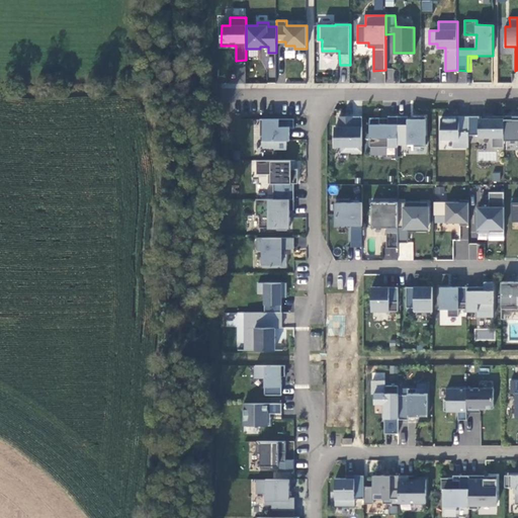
[(370,81),(381,83),(382,76),(371,74),(370,81)]
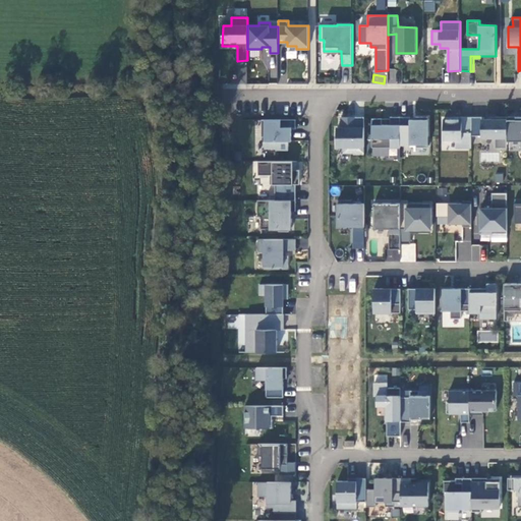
[(520,116),(507,117),(508,141),(520,140),(520,149),(520,151),(520,150),(520,116)]
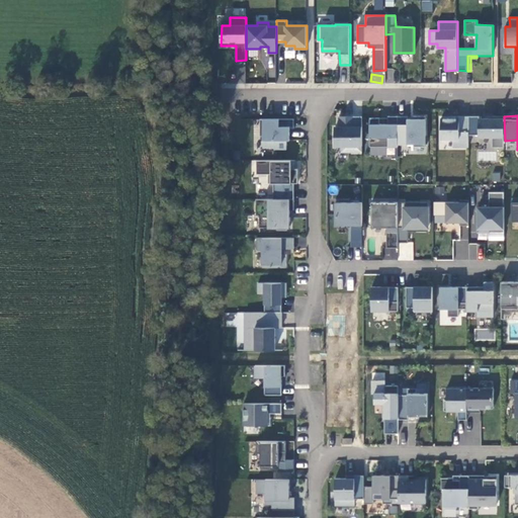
[(362,152),(362,116),(340,116),(340,126),(335,126),(335,146),(342,146),(342,152),(362,152)]
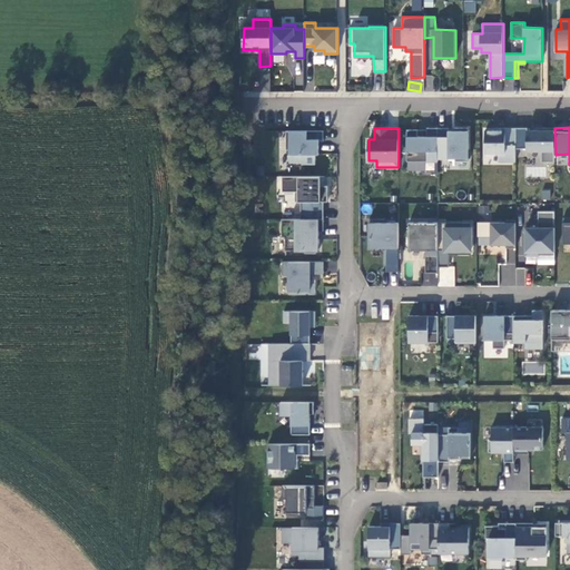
[(419,129),(408,129),(408,161),(439,161),(439,158),(439,128),(428,128),(428,137),(419,136),(419,129)]
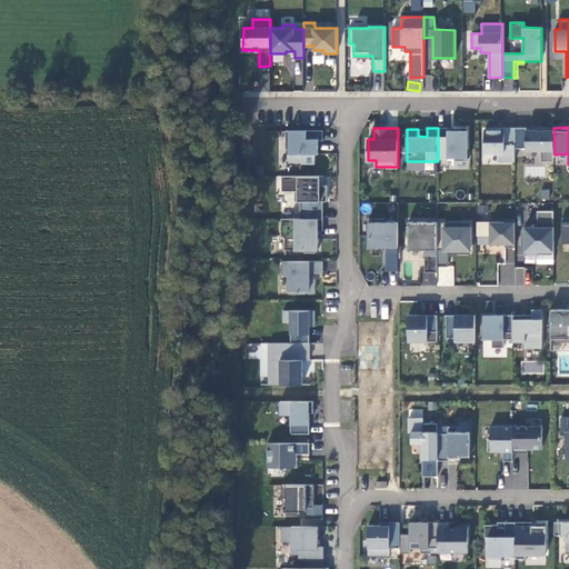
[(448,128),(438,128),(438,158),(455,158),(455,161),(468,161),(468,128),(455,128),(455,130),(448,130),(448,128)]
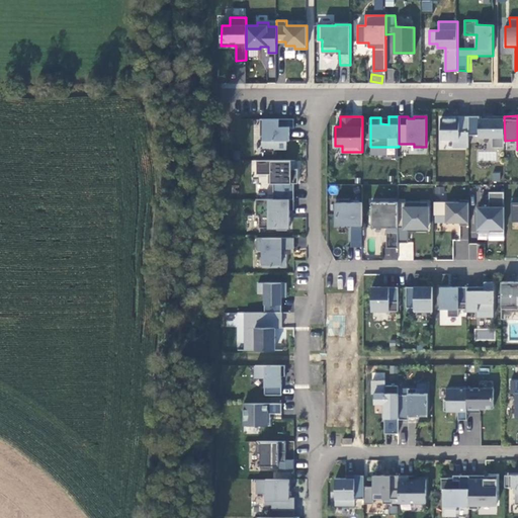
[(469,135),(469,116),(459,116),(459,118),(441,118),(441,139),(453,139),(453,147),(469,147),(469,135)]
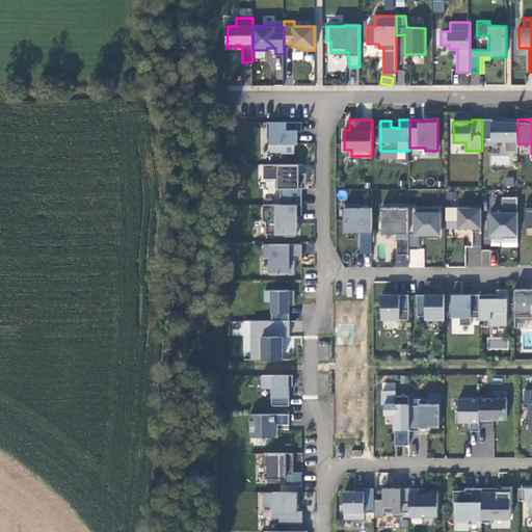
[(493,120),(482,120),(482,138),(493,138),(493,140),(506,140),(506,151),(519,151),(519,144),(517,120),(507,120),(507,122),(502,122),(493,122),(493,120)]
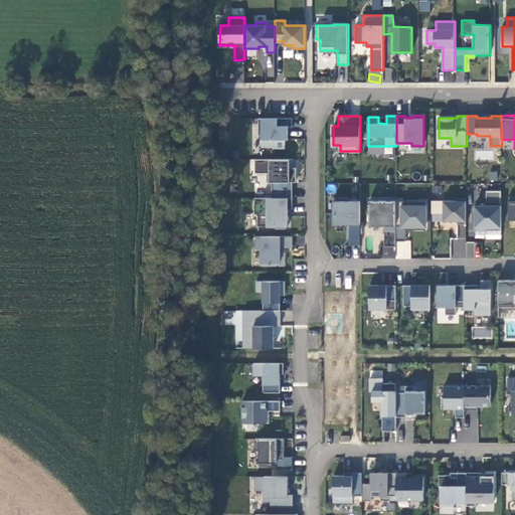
[(293,118),(259,118),(259,136),(262,136),(262,146),(273,147),(273,148),(286,148),(286,139),(289,139),(289,128),(293,128),(293,118)]
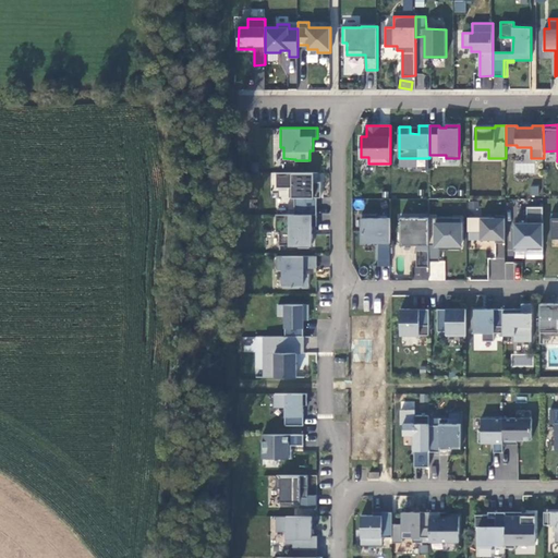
[(295,214),(317,214),(317,197),(322,197),(320,182),(318,182),(314,182),(314,172),(277,172),(278,187),(289,187),(292,187),(292,197),(294,197),(295,214)]
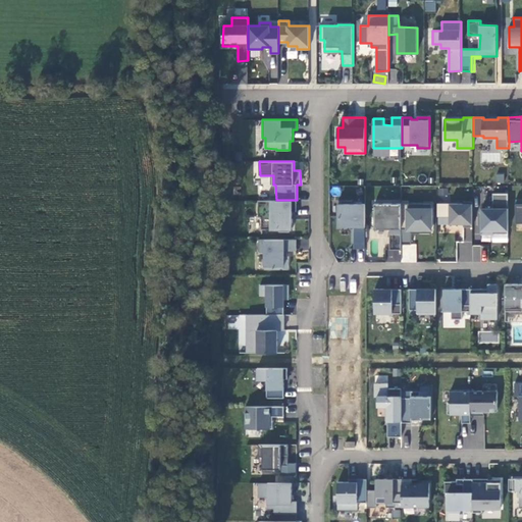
[(508,230),(509,193),(493,194),(493,209),(481,208),(481,217),(483,218),(483,221),(481,223),(481,235),(493,235),(493,230),(508,230)]
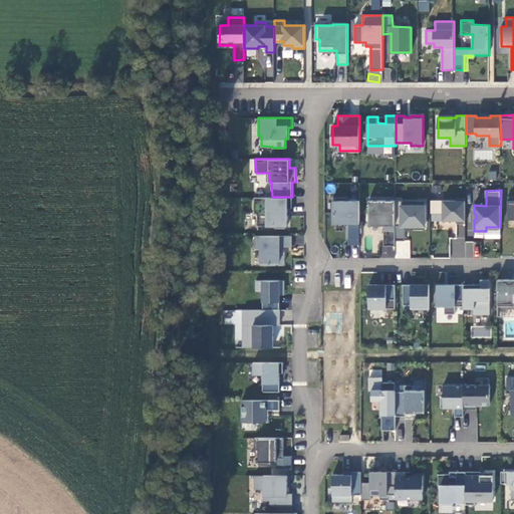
[(272,197),(255,198),(254,214),(258,214),(258,225),(275,225),(275,228),(285,228),(286,225),(288,226),(288,209),(292,209),(292,197),(272,197)]
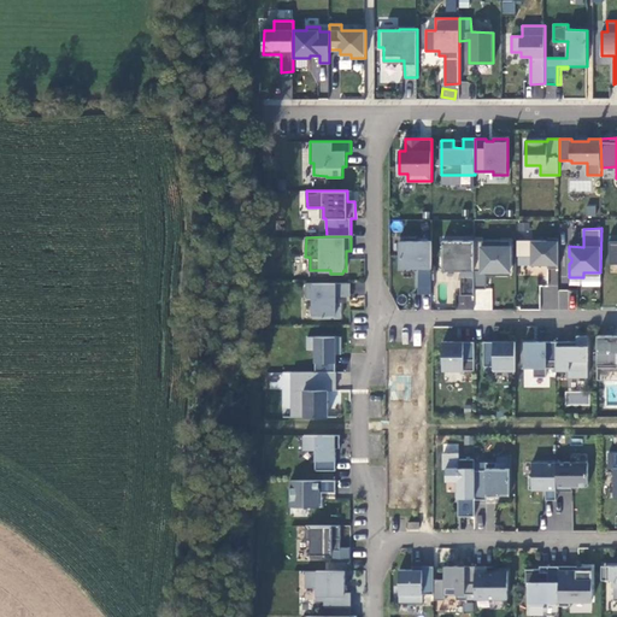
[(430,294),(432,241),(419,241),(419,238),(400,238),(400,269),(418,269),(418,294),(430,294)]
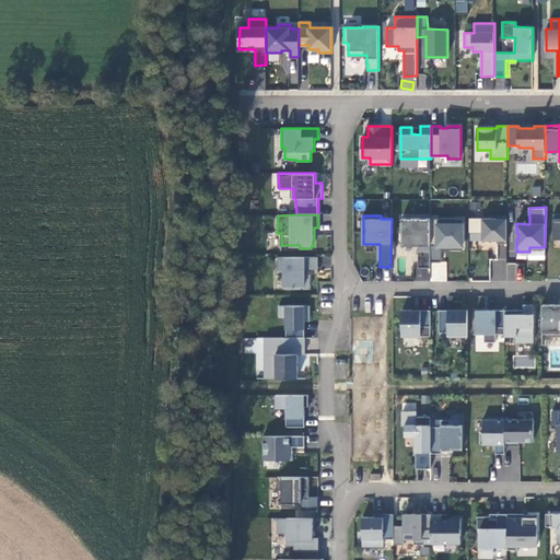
[(508,244),(508,217),(498,217),(498,219),(482,219),(482,241),(498,241),(498,244),(508,244)]
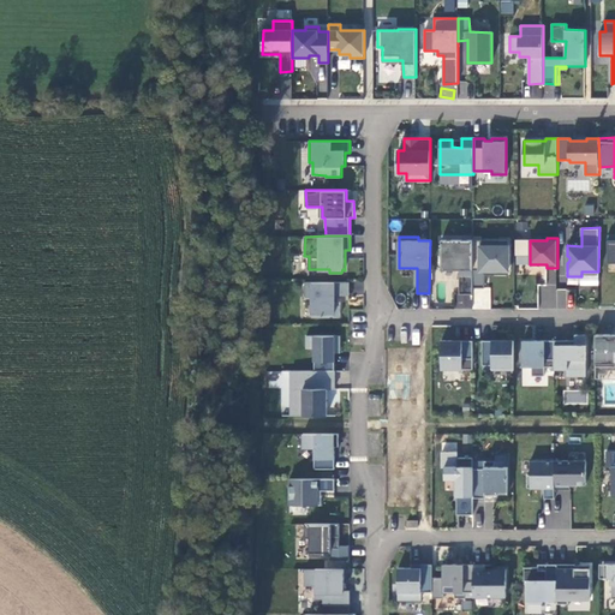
[(473,287),(473,240),(441,240),(441,270),(459,270),(459,294),(473,294),(473,287)]
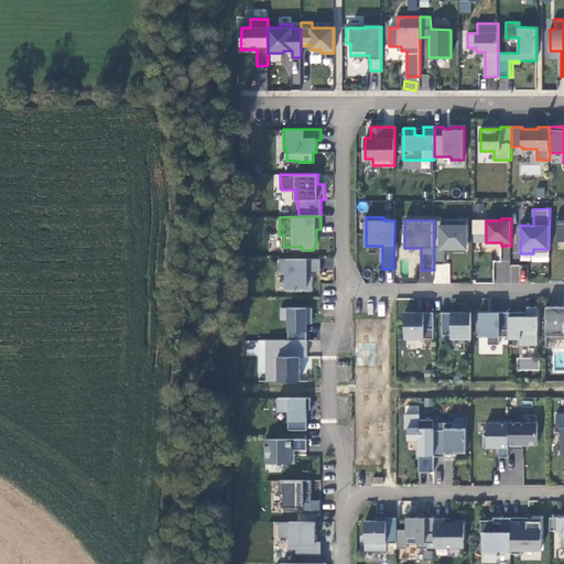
[(441,220),(434,220),(434,263),(444,263),(444,248),(466,248),(466,220),(459,220),(459,226),(441,226),(441,220)]
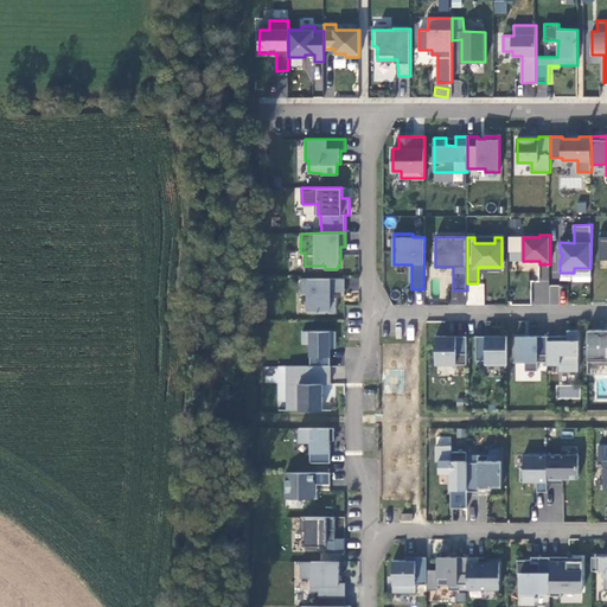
[(345,279),(302,279),(302,293),(308,293),(308,313),(337,313),(337,298),(331,298),(331,291),(345,291),(345,279)]
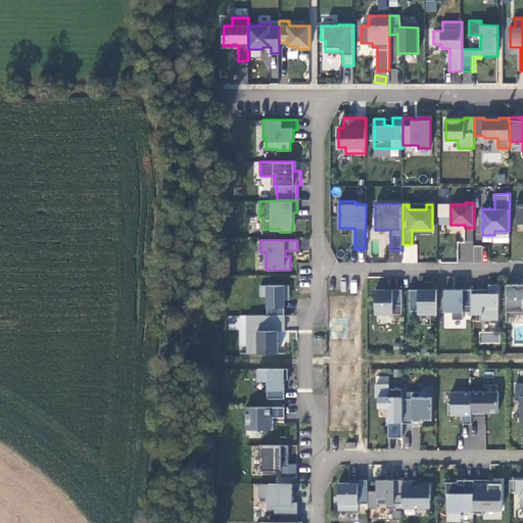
[(522,284),(506,284),(507,312),(522,312),(522,284)]
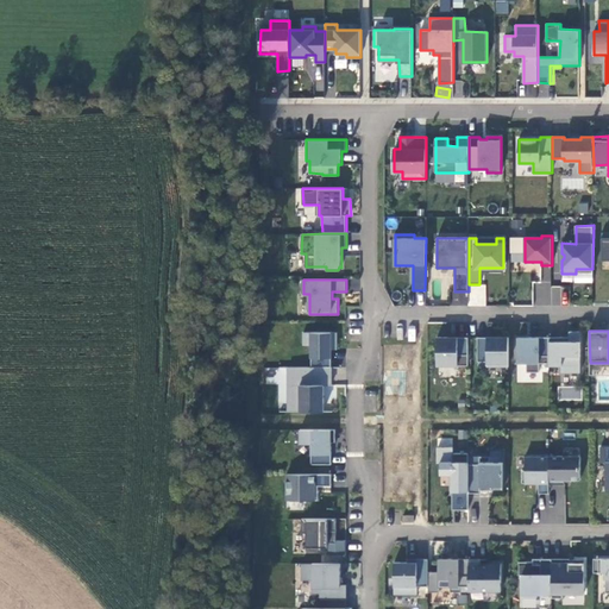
[(581,372),(581,332),(570,332),(570,338),(570,341),(563,341),(563,338),(550,338),(548,363),(548,366),(562,366),(562,374),(581,372)]
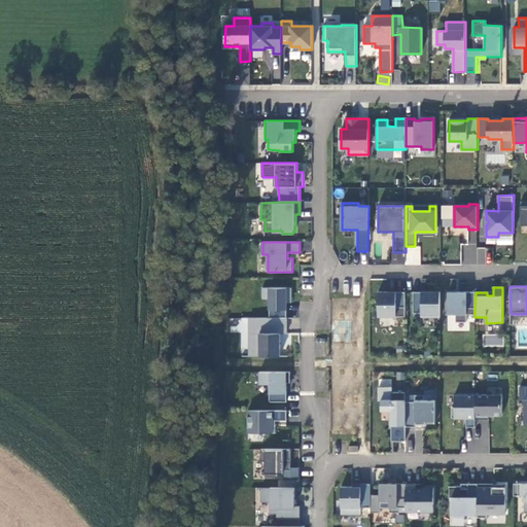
[(270,318),(287,318),(286,303),(286,299),(291,299),(291,288),(262,288),(262,299),(270,299),(270,318)]
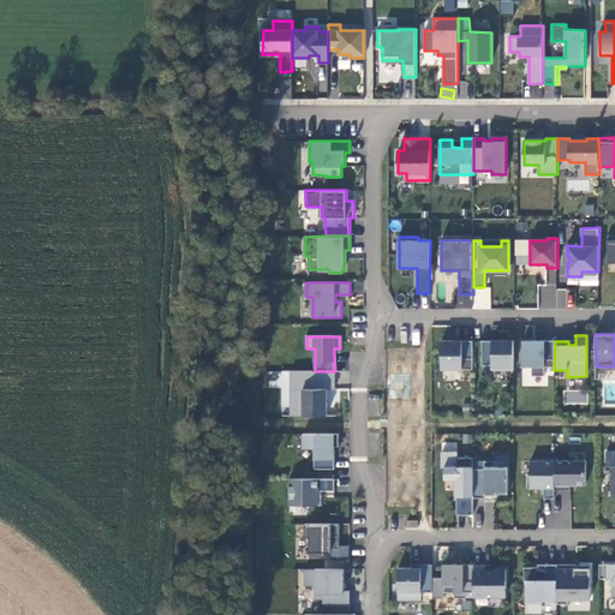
[(473,370),(473,341),(457,341),(442,341),(441,370),(473,370)]
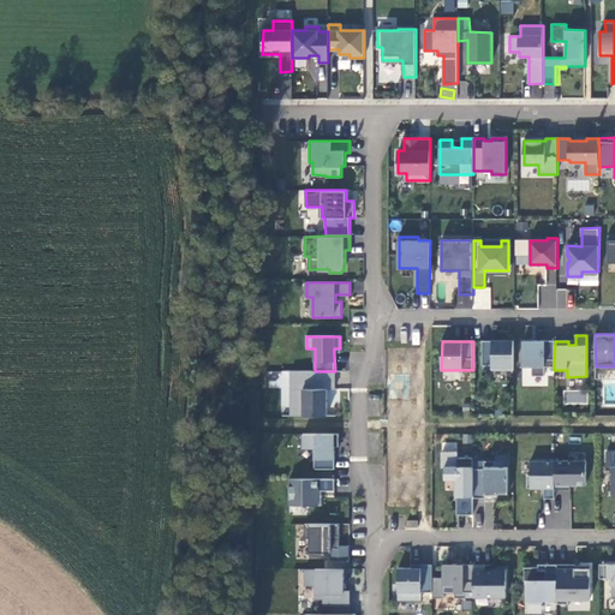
[(514,370),(514,341),(499,341),(483,341),(483,365),(493,365),(493,370),(514,370)]
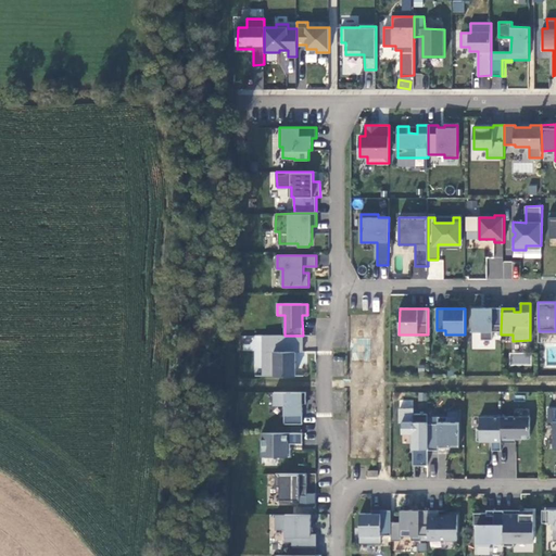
[(501,331),(502,308),(487,308),(472,308),(472,331),(481,331),(481,340),(492,340),(493,331),(501,331)]
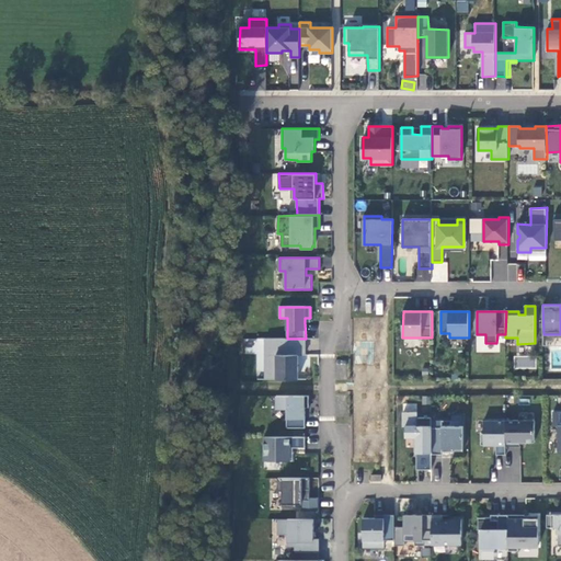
[(287,339),(266,339),(266,379),(298,379),(298,355),(305,355),(306,339),(287,339)]
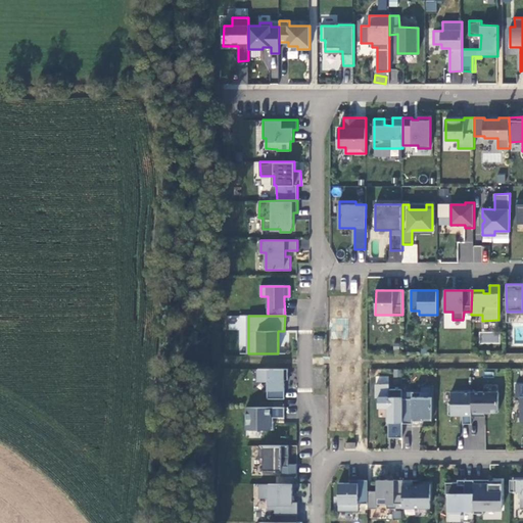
[(479,332),(479,343),(500,344),(500,332),(479,332)]
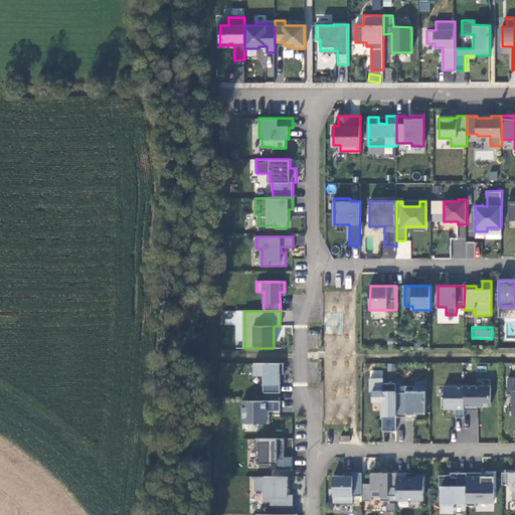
[(284,363),(253,363),(254,375),(264,375),(264,392),(281,392),(281,374),(284,374),(284,363)]
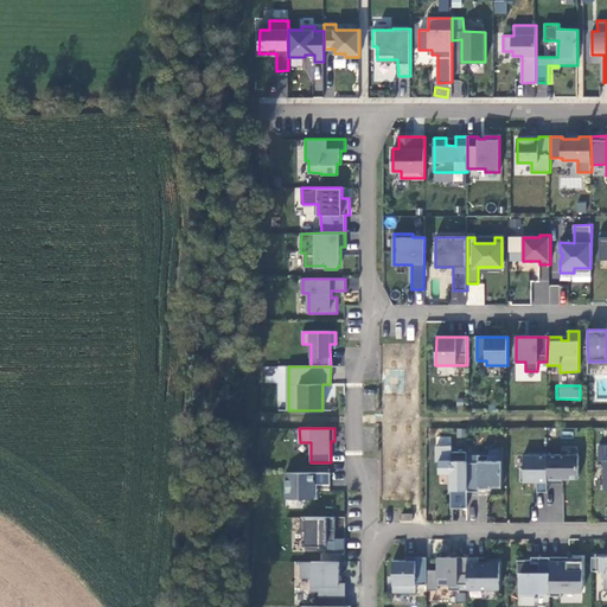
[(467,455),(467,492),(479,492),(479,489),(491,489),(491,485),(502,485),(502,448),(490,449),(489,454),(467,455)]
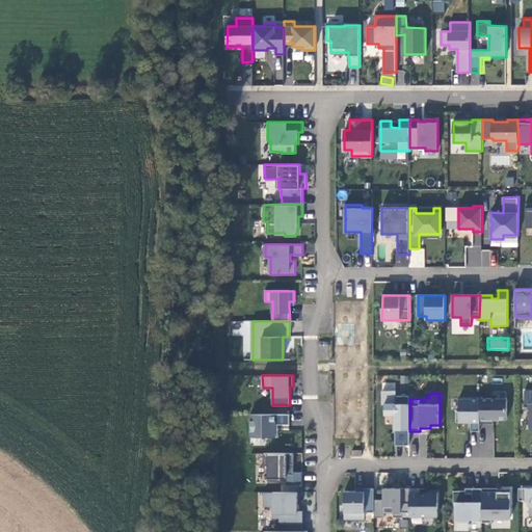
[(409,399),(409,396),(395,396),(395,403),(384,404),(384,414),(395,415),(395,429),(399,429),(399,445),(409,445),(409,431),(409,399)]
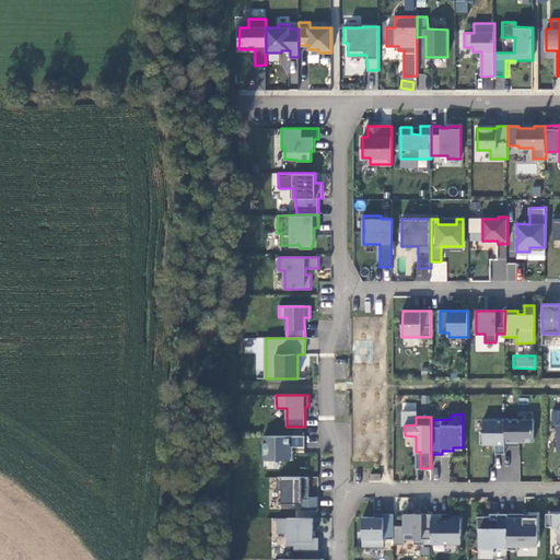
[(505,420),(505,445),(520,445),(520,441),(534,441),(534,419),(505,420)]
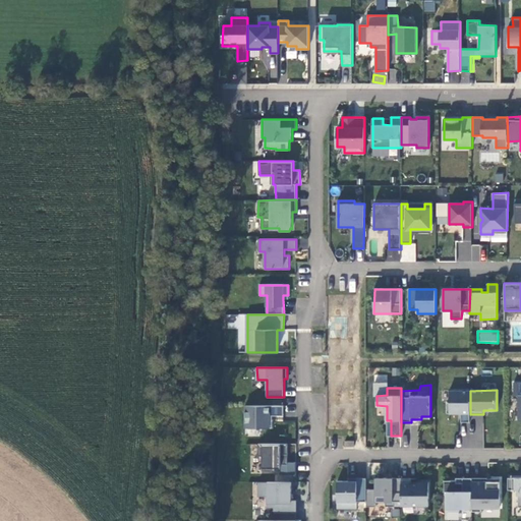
[(470,391),(450,391),(450,402),(447,402),(447,413),(461,413),(461,422),(470,422),(470,414),(470,391)]
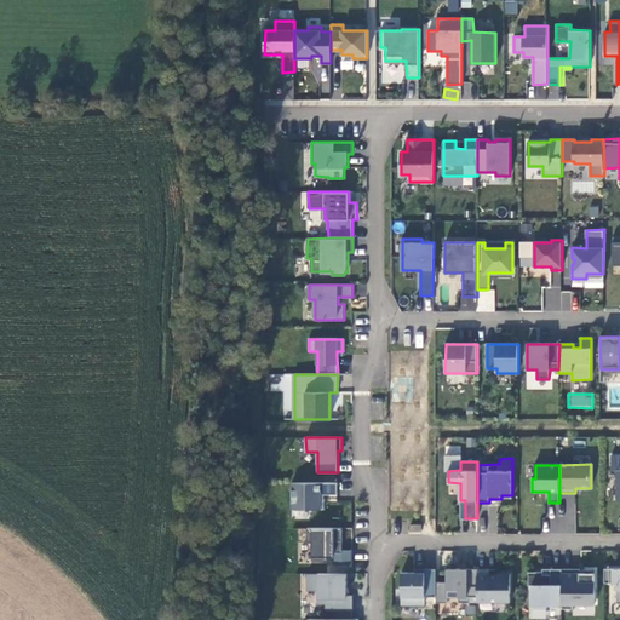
[(338,494),(338,482),(292,482),(292,509),(323,509),(323,500),(321,500),(321,494),(323,494),(338,494)]
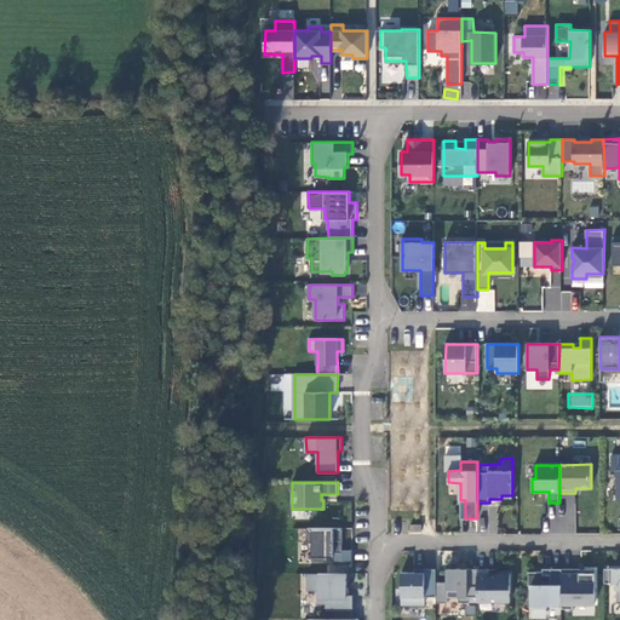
[(343,528),(308,528),(308,543),(313,543),(311,561),(327,561),(327,552),(333,552),(333,564),(352,564),(352,550),(343,550),(343,528)]
